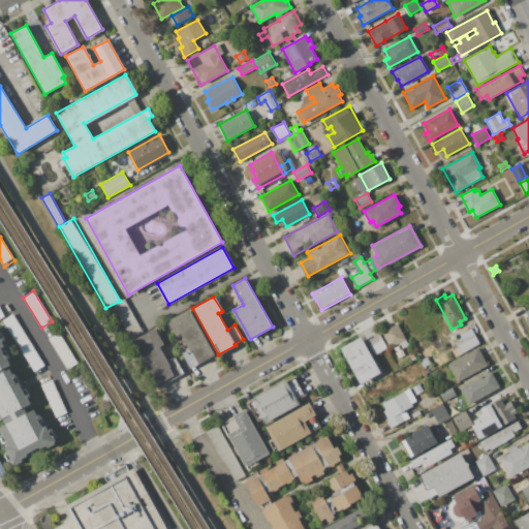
[(112,306),(124,299),(144,334),(131,340),(112,306)]
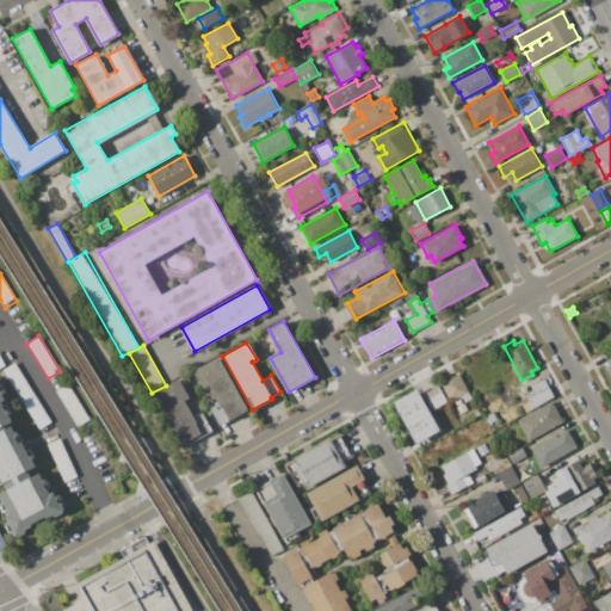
[(192,370),(218,357),(248,411),(228,421),(209,387),(203,389),(192,370)]
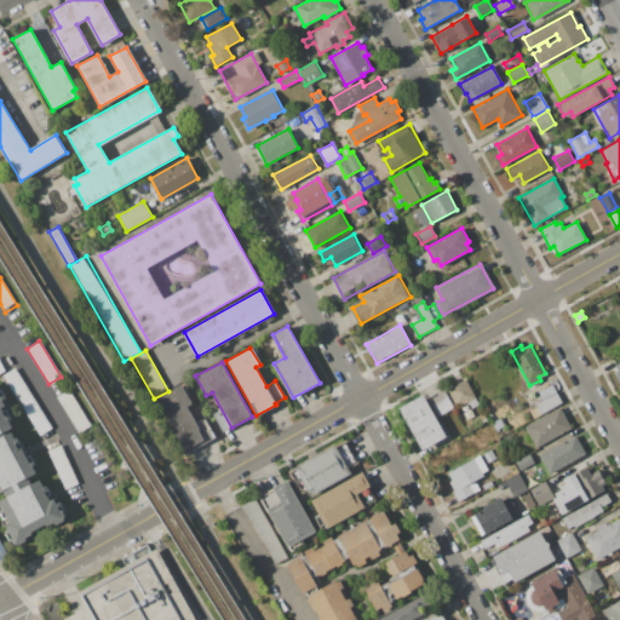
[(4,375),(16,368),(51,428),(39,435),(4,375)]
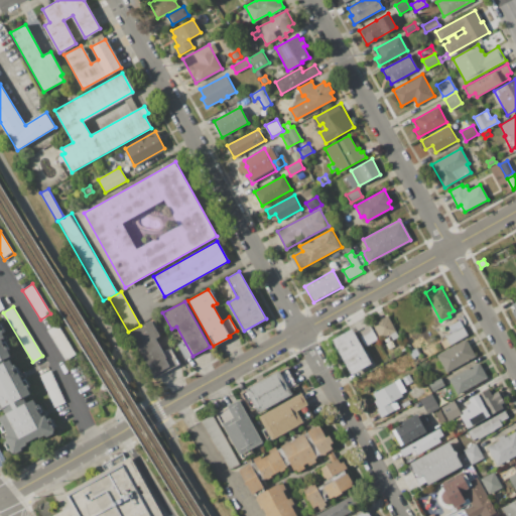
[(372,323),(387,314),(396,332),(381,340),(372,323)]
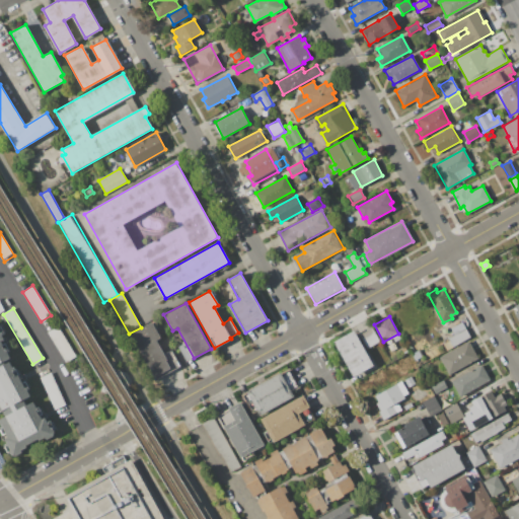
[(444,344),(449,342),(448,339),(455,335),(451,327),(462,321),(471,338),(453,348),(452,347),(447,350),(444,344)]
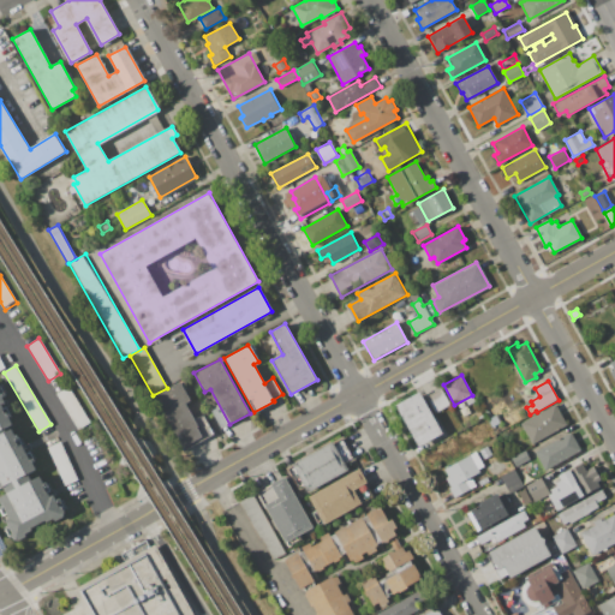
[(156,395),(179,382),(190,400),(186,402),(195,419),(203,415),(214,434),(185,448),(156,395)]
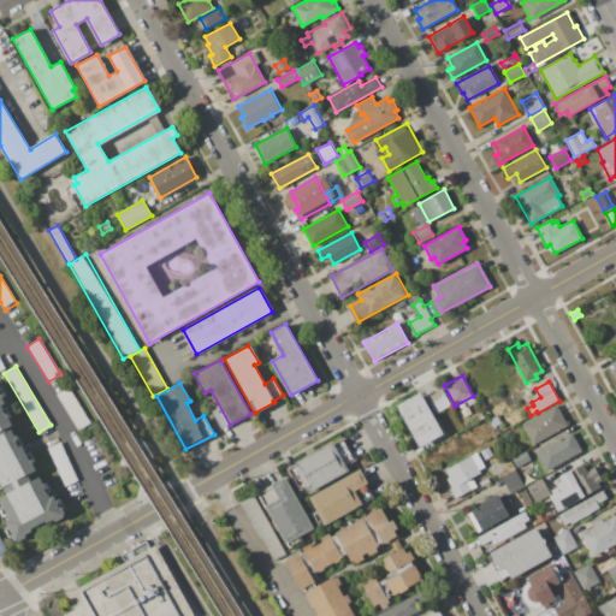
[(55,395),(69,386),(90,422),(77,431),(55,395)]
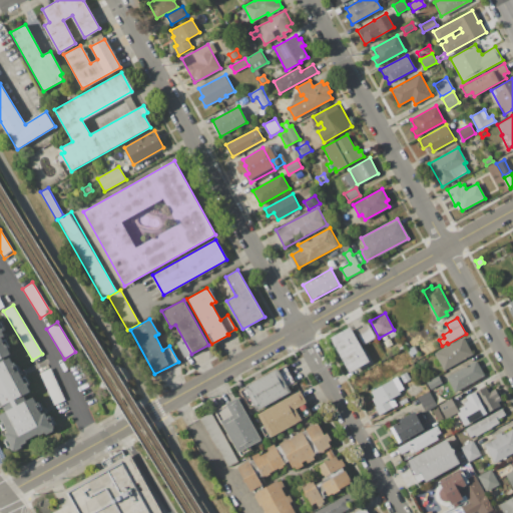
[(356,331),(368,324),(375,338),(363,344),(356,331)]
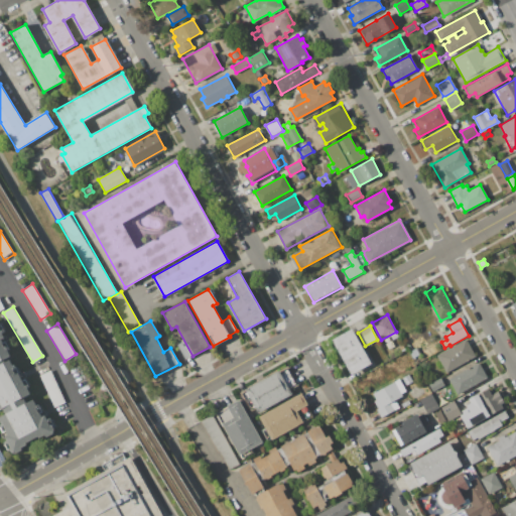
[(0,327),(6,339),(3,340),(21,374),(23,373),(30,385),(28,386),(32,393),(25,396),(28,401),(35,398),(47,420),(51,418),(55,425),(53,426),(56,431),(12,456),(4,441),(9,438),(0,422),(0,417),(6,414),(3,409),(0,410),(0,327)]
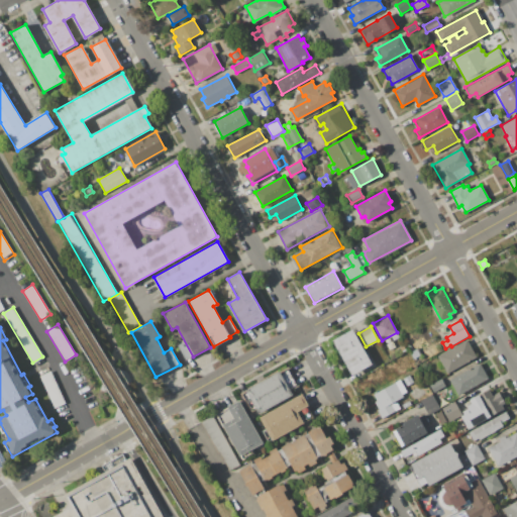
[(332,340),(352,329),(372,365),(351,376),(332,340)]
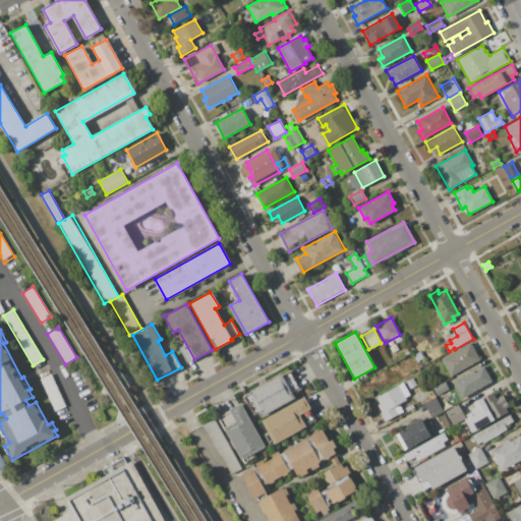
[(388,344),(394,341),(397,347),(391,350),(388,344)]
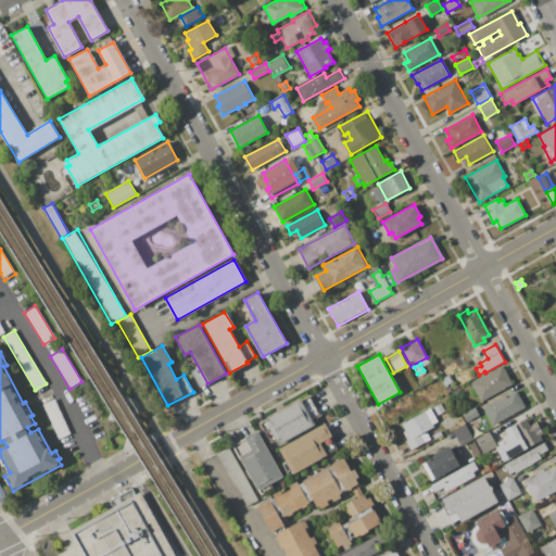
[(470,382),(502,365),(512,383),(481,401),(470,382)]
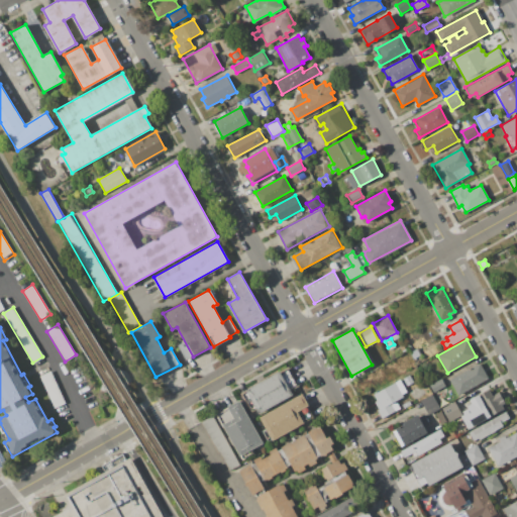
[(176,345),(186,360),(193,355),(183,341),(176,345)]
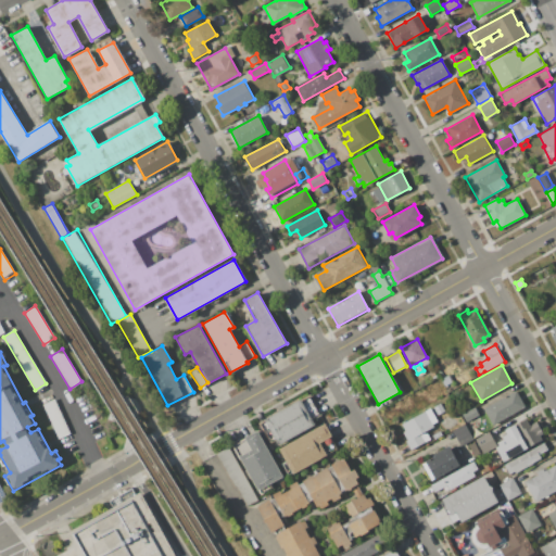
[(441,379),(449,375),(452,382),(444,386),(441,379)]
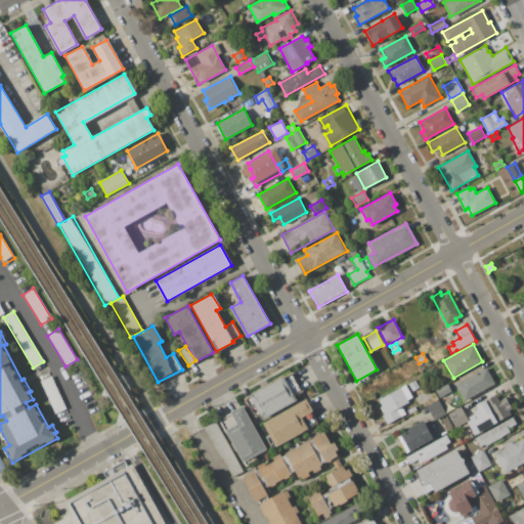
[(456,386),(487,368),(495,384),(465,400),(456,386)]
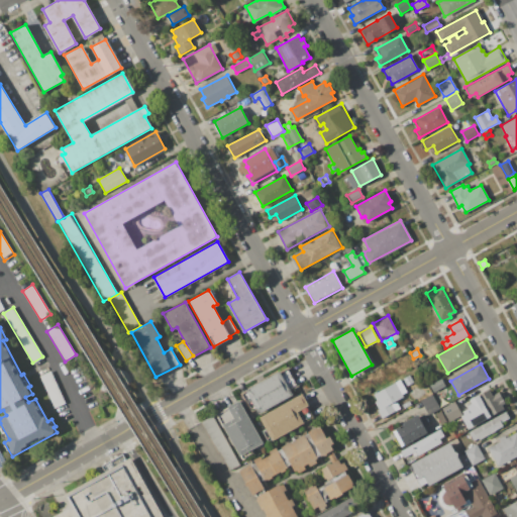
[(282,372),(288,369),(297,385),(291,388),(282,372)]
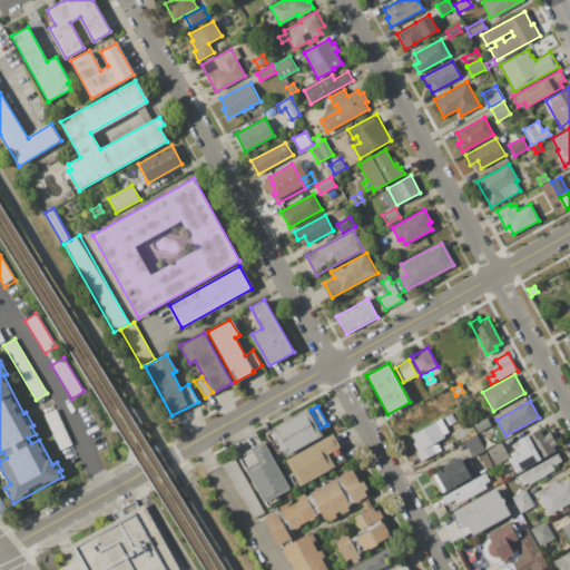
[(45,414),(56,409),(71,444),(60,450),(45,414)]
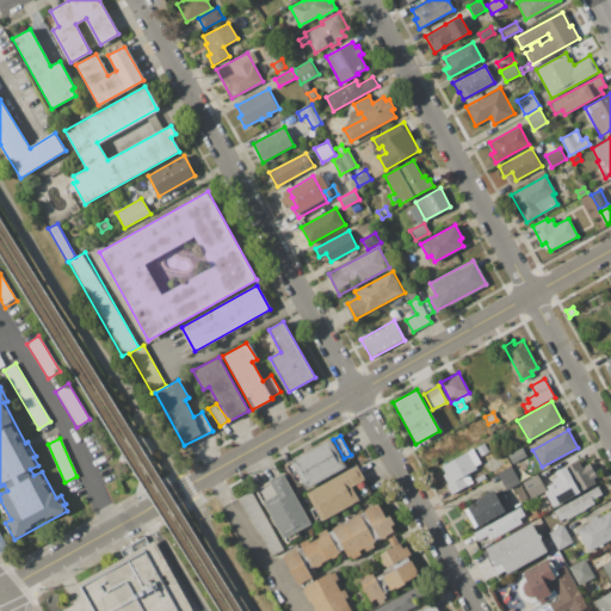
[(290,461),(332,438),(346,467),(306,488),(290,461)]
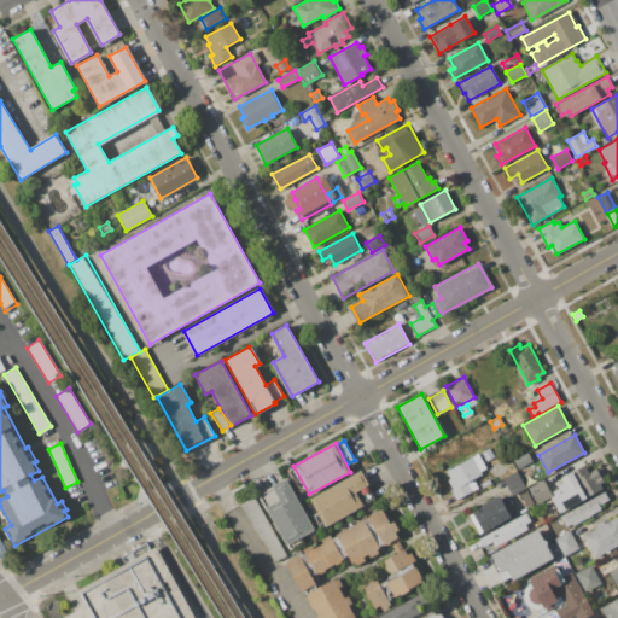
[(513,461),(529,453),(532,461),(518,468),(513,461)]
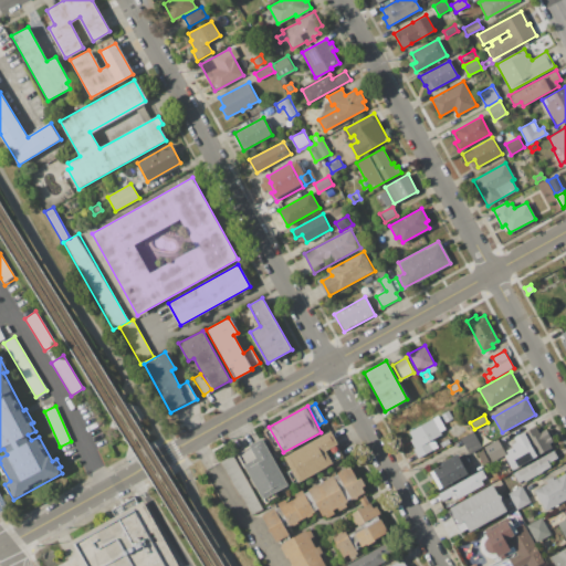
[(409,431),(433,418),(442,435),(429,441),(433,449),(417,457),(412,449),(415,448),(410,440),(413,438),(409,431)]
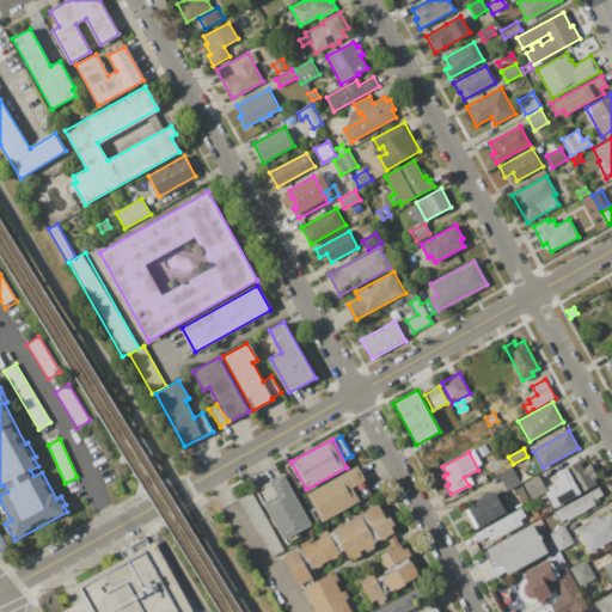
[(556,473),(580,460),(583,467),(589,464),(595,473),(594,473),(595,477),(594,478),(597,484),(554,507),(546,493),(550,491),(548,488),(555,483),(552,481),(558,477),(556,473)]
